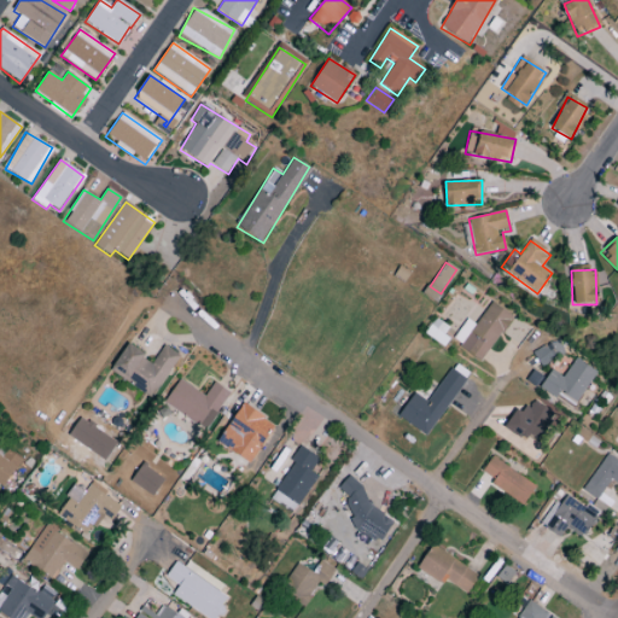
[(482,361),(512,316),(491,302),(476,326),(466,320),(452,342),(482,361)]
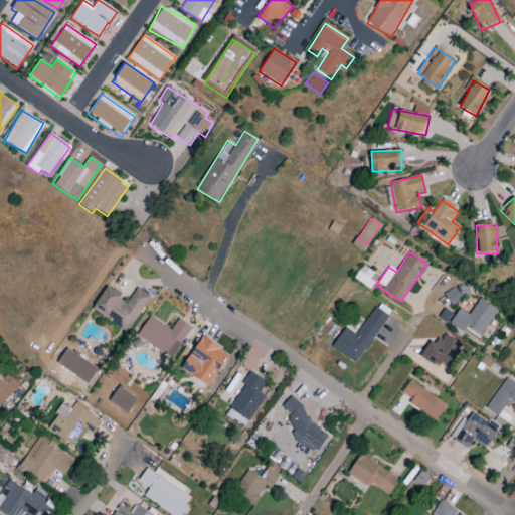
[(445,296),(451,306),(471,294),(464,284),(445,296)]
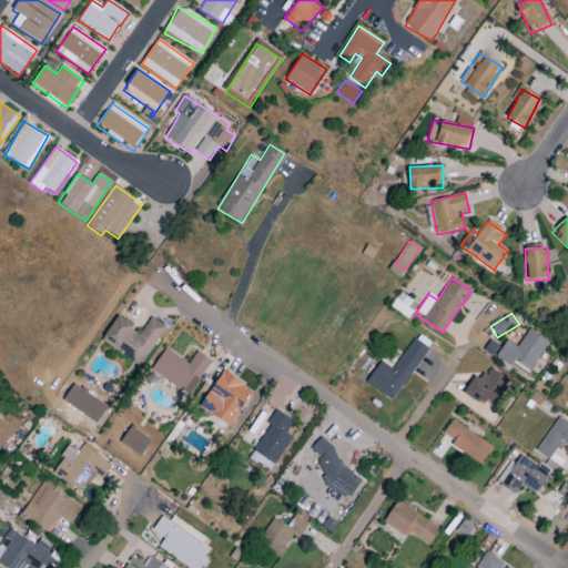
[(139,366),(165,327),(151,317),(140,333),(117,317),(101,341),(139,366)]
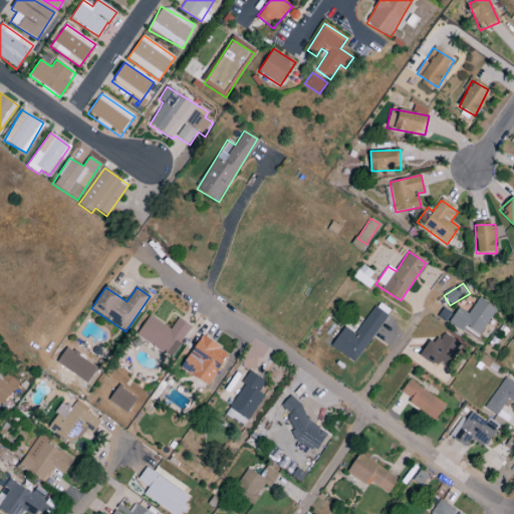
[(496,309),(478,298),(468,314),(458,308),(449,322),(477,339),(496,309)]
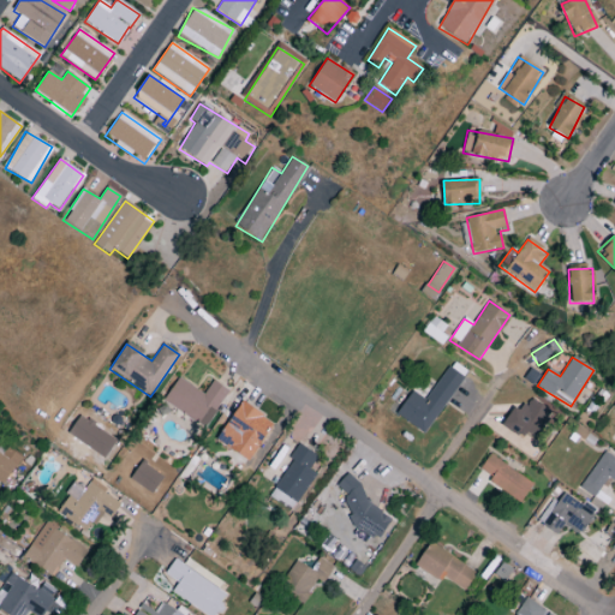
[(424,435),(463,377),(447,366),(425,400),(412,390),(395,416),(424,435)]
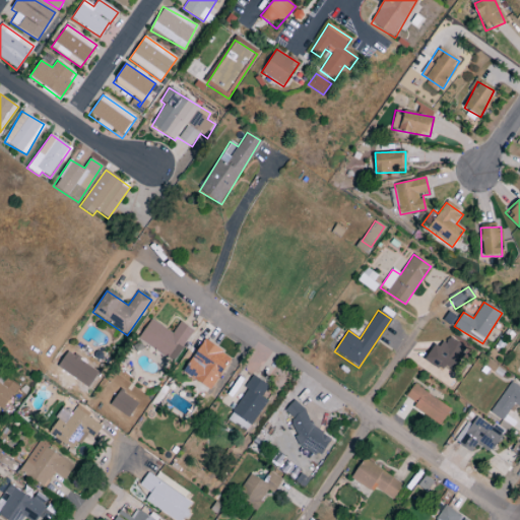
[(180,322),(173,333),(150,320),(138,339),(173,363),(193,330),(180,322)]
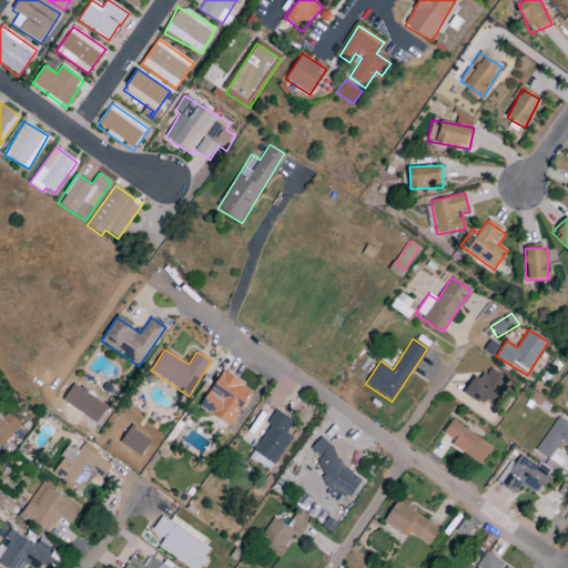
[(510,379),(488,367),(480,379),(474,376),(464,393),(493,409),(510,379)]
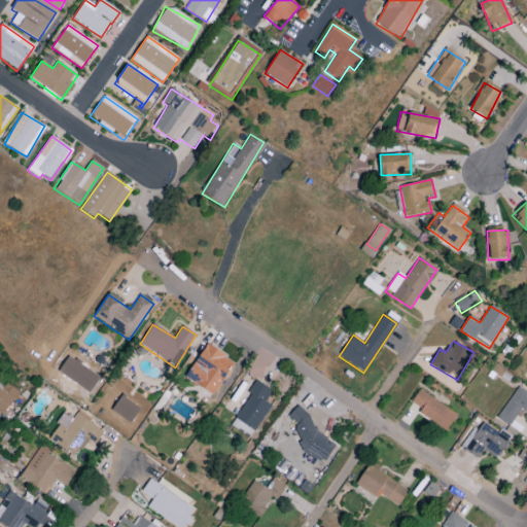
[(234,360),(205,345),(185,379),(214,395),(234,360)]
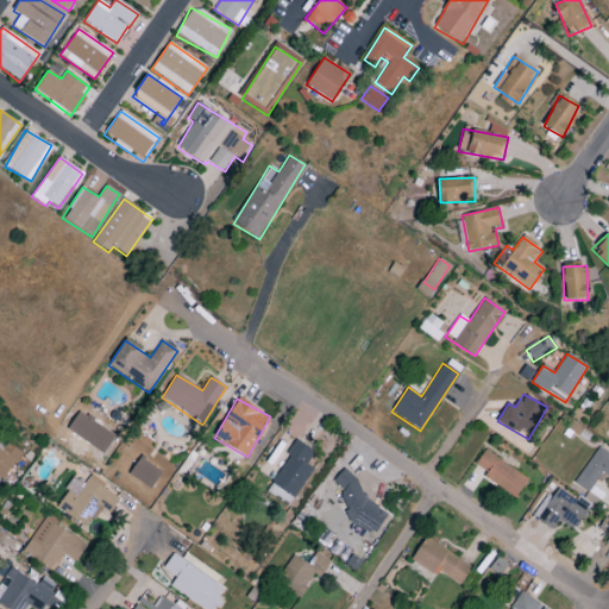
[(22,452),(0,438),(0,478),(4,481),(22,452)]
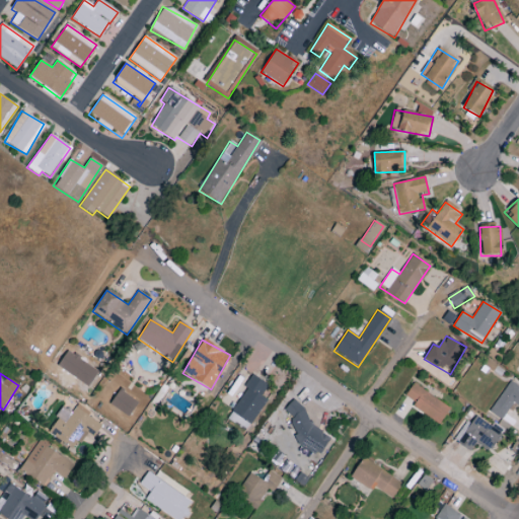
[(228,420),(247,431),(266,399),(261,396),(268,385),(251,375),(243,387),(246,389),(228,420)]
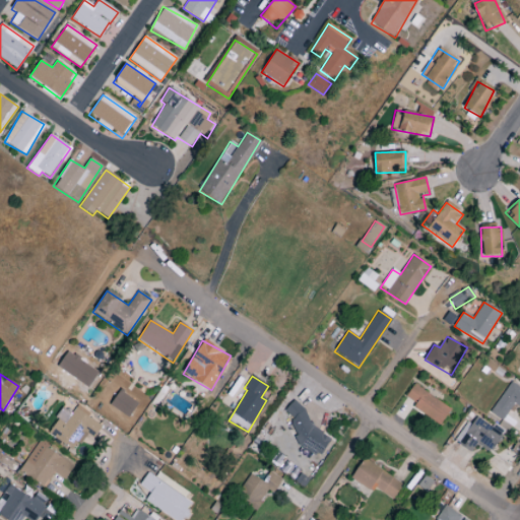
[(519,388),(511,382),(490,412),(502,421),(514,404),(519,408),(519,388)]
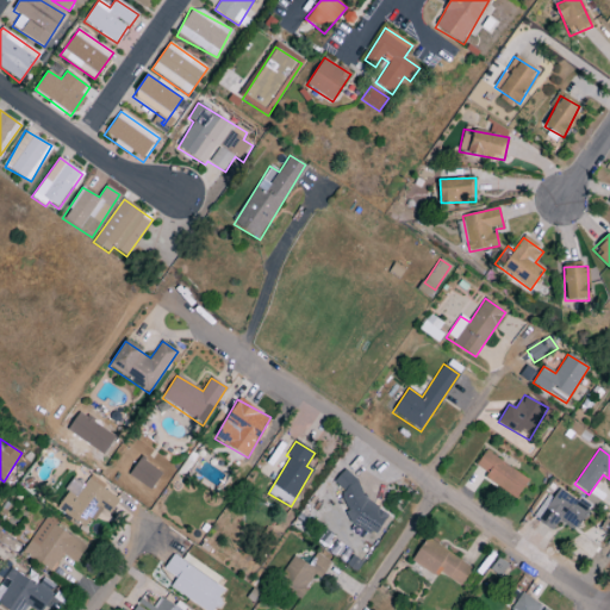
[(485,480),(517,499),(529,479),(484,452),(475,466),(489,473),(485,480)]
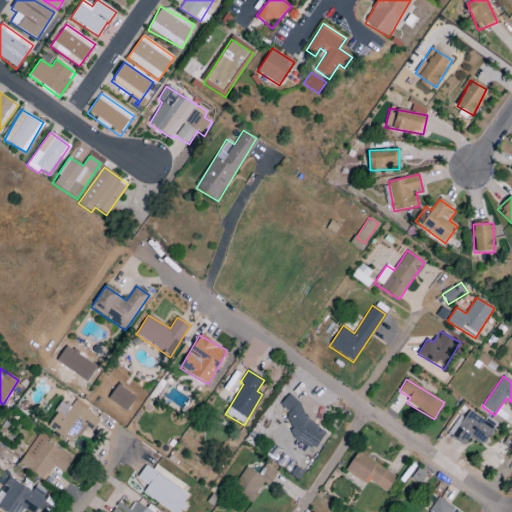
[(326,429),(298,415),(303,403),(287,395),(281,407),(289,411),(284,420),(293,424),(287,436),(316,450),(326,429)]
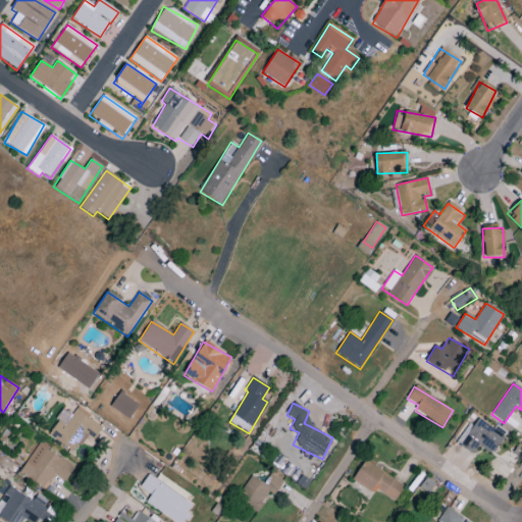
[(47,434),(74,454),(87,435),(94,439),(102,428),(75,410),(71,416),(64,411),(47,434)]
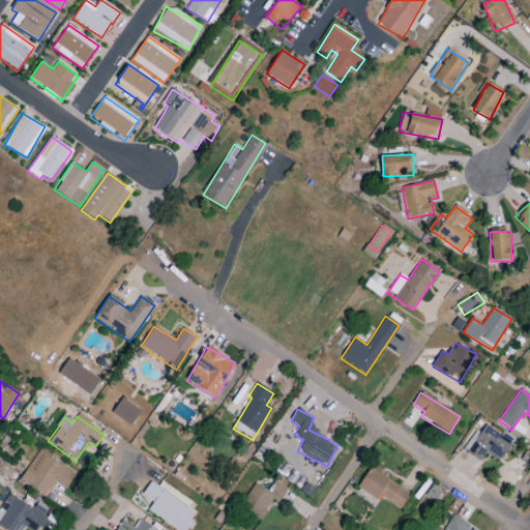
[(484,452),(501,462),(514,439),(503,432),(501,435),(481,423),(465,451),(480,461),(484,452)]
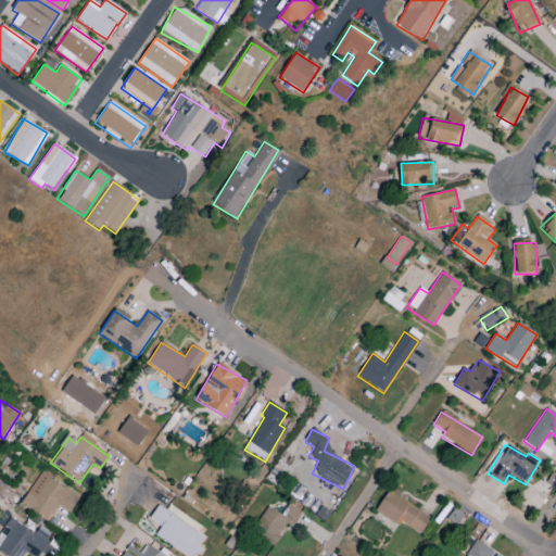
[(21,506),(47,521),(57,505),(70,513),(79,497),(50,480),(53,475),(42,468),(21,506)]
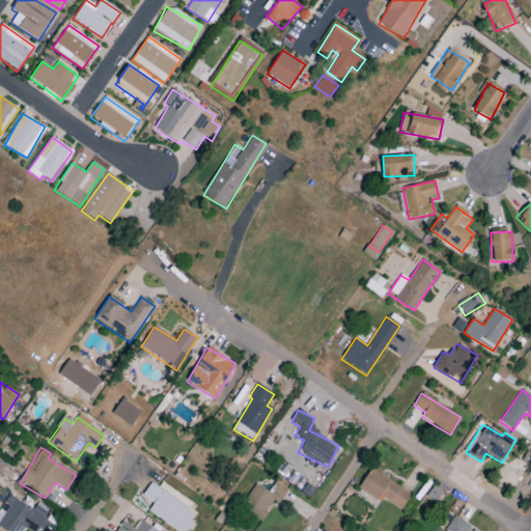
[(359,486),(399,512),(411,495),(371,468),(359,486)]
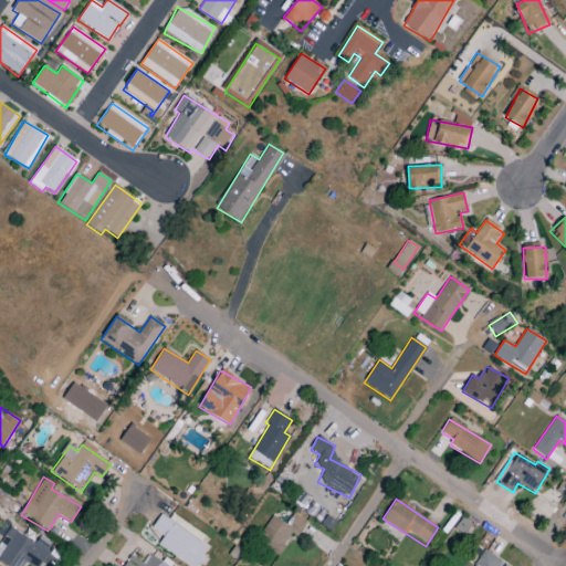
[(205,537),(173,514),(168,520),(161,515),(152,528),(164,537),(158,544),(187,565),(197,565),(210,549),(200,542),(205,537)]
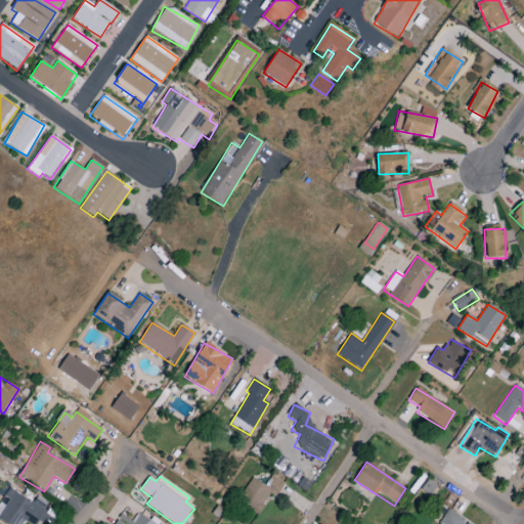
[(252,478),(237,501),(259,514),(270,493),(275,496),(284,483),(271,476),(265,485),(252,478)]
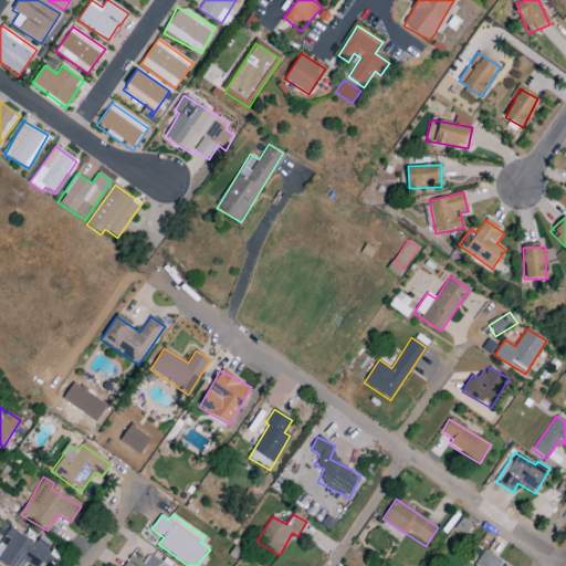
[(35,543),(10,528),(0,545),(0,561),(8,565),(23,565),(25,563),(30,565),(40,565),(49,552),(46,551),(51,543),(39,536),(35,543)]
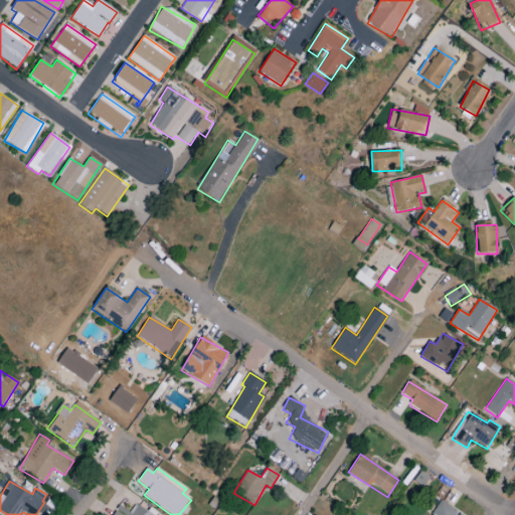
[(462,514),(440,501),(431,514),(462,514)]
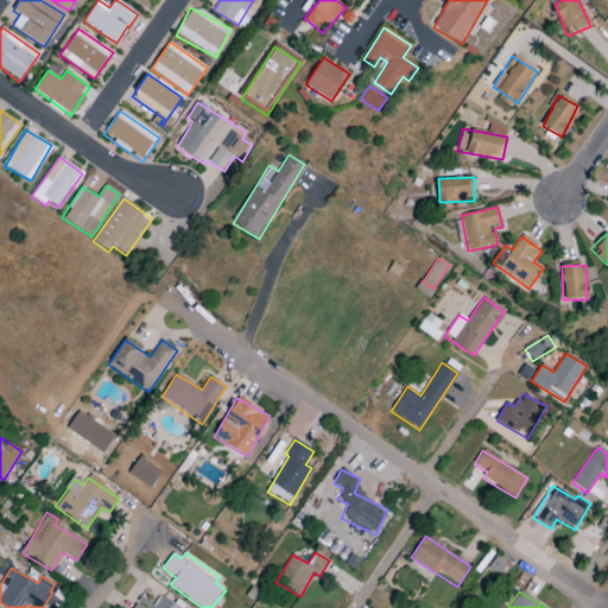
[(132,607),(182,607),(173,603),(159,595),(152,605),(139,596),(132,607)]
